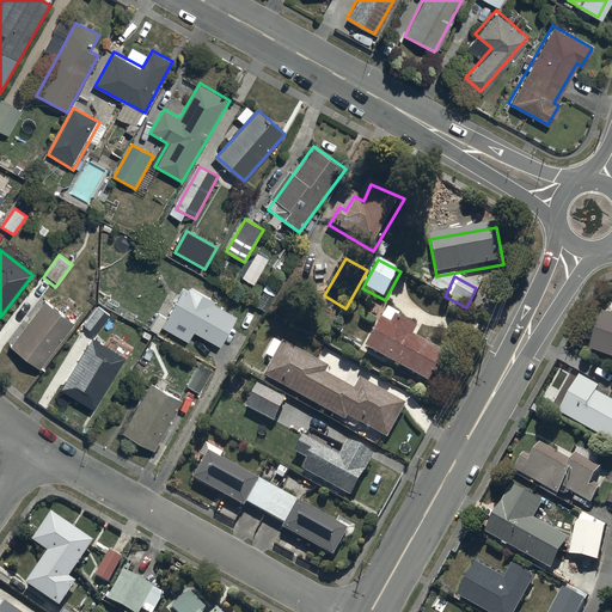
[(220,348),(239,317),(185,286),(161,326),(189,342),(195,332),(220,348)]
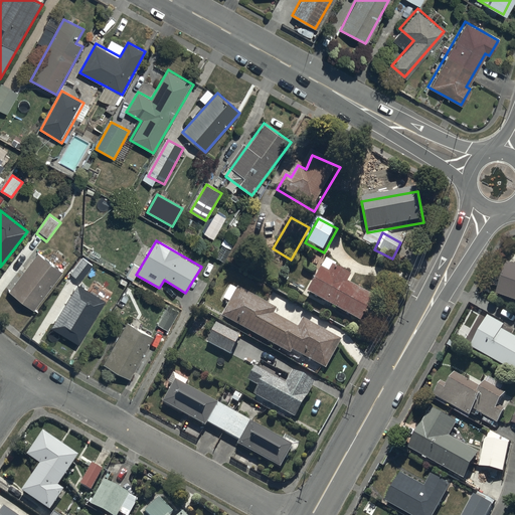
[(9,294),(34,311),(63,272),(39,253),(9,294)]
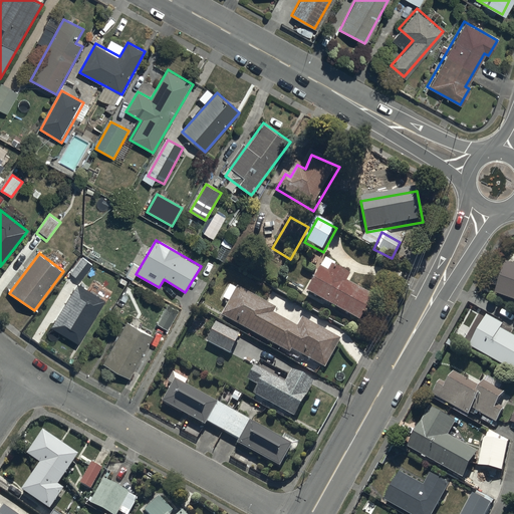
[(70,273),(79,280),(92,264),(84,257),(70,273)]
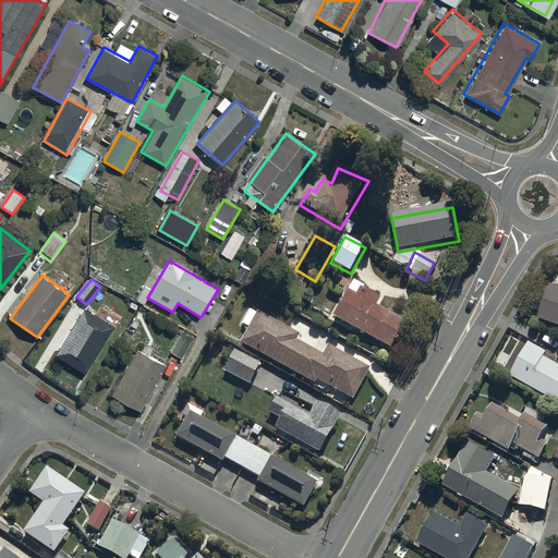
[(537,316),(557,323),(557,283),(549,281),(537,316)]
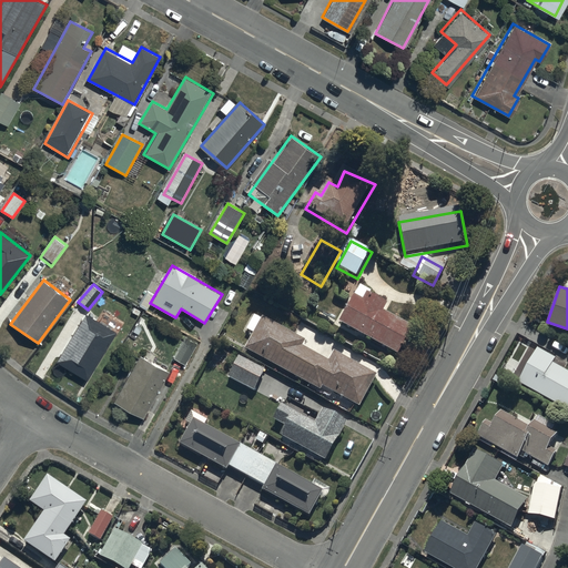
[(341,325),(401,359),(415,332),(385,315),(389,308),(359,292),(341,325)]
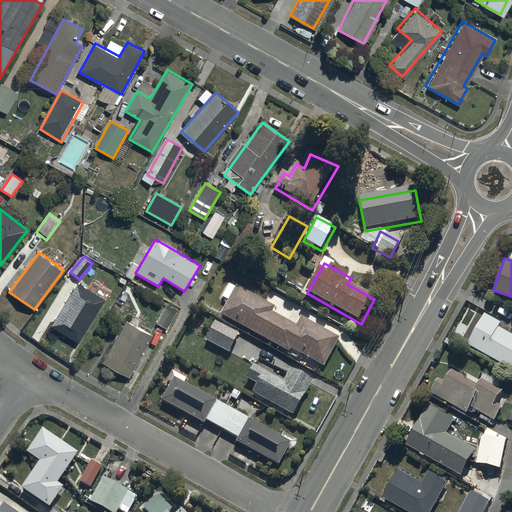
[(51,327),(79,344),(105,299),(78,283),(51,327)]
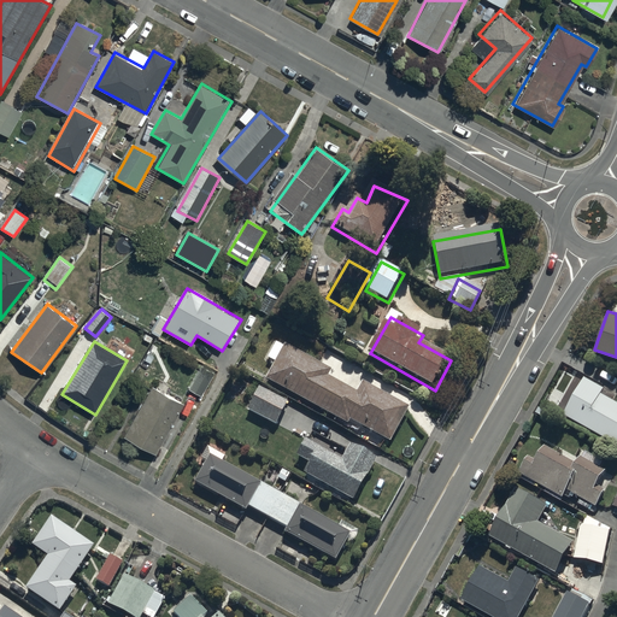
[(266,382),(391,447),(409,412),(286,347),(266,382)]
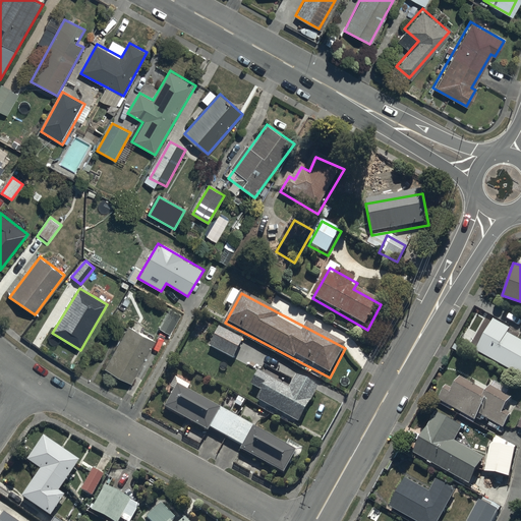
[(159,330),(170,336),(182,313),(171,307),(159,330)]
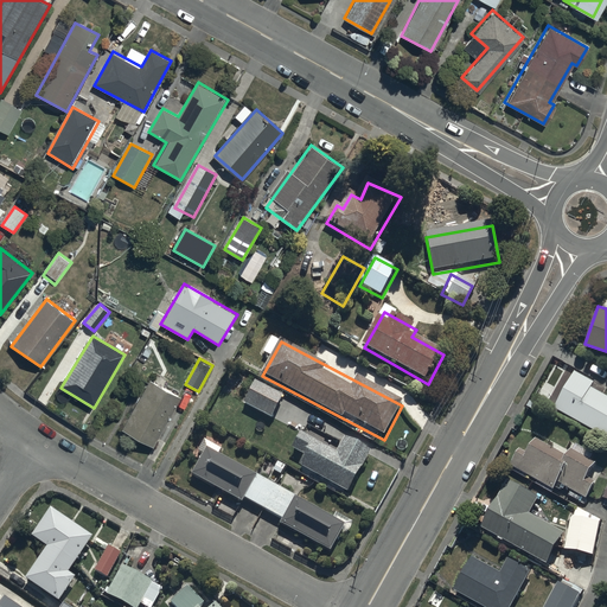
[(555,406),(606,434),(606,395),(590,387),(593,382),(574,371),(555,406)]
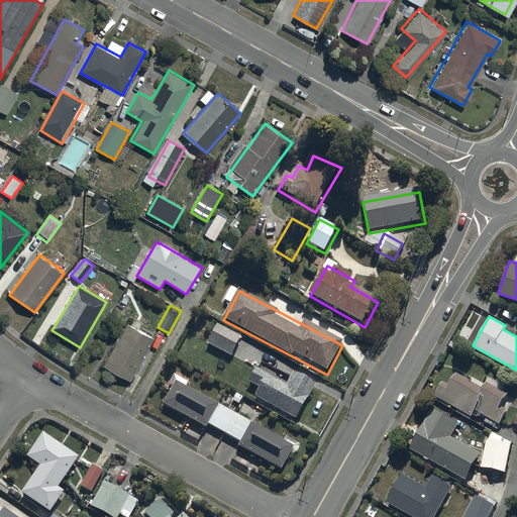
[(104,367),(131,381),(154,338),(128,323),(104,367)]
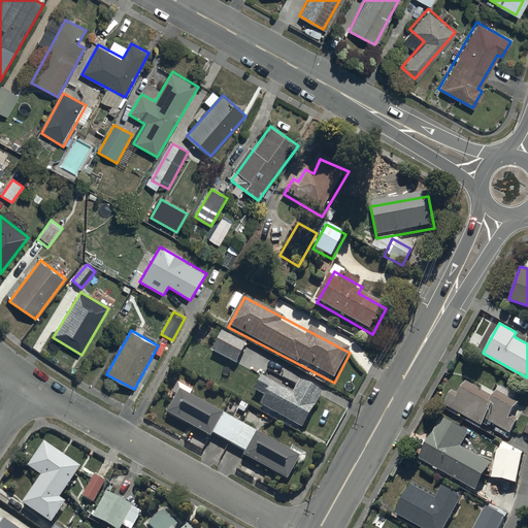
[(212,353),(238,366),(248,349),(222,335),(212,353)]
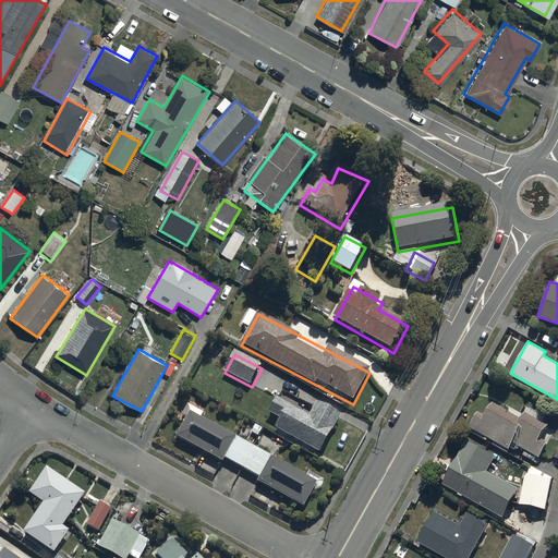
[(318,404),(311,419),(277,400),(268,415),(281,423),(277,432),(322,456),(342,417),(318,404)]
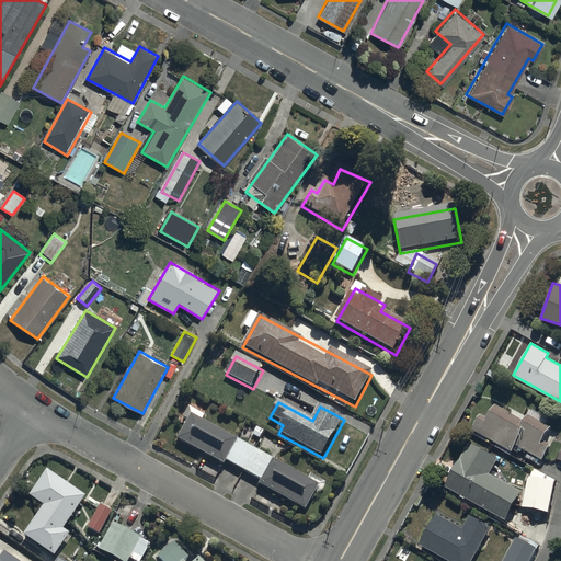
[(481,414),(473,426),(513,449),(516,444),(542,459),(552,443),(545,438),(552,426),(528,412),(524,419),(496,402),(488,416),(481,414)]
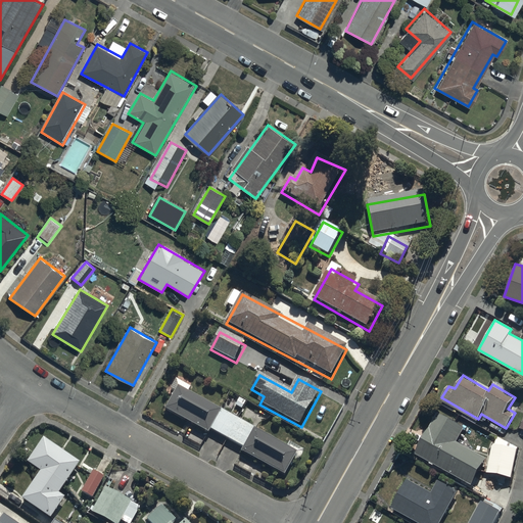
[(286,480),(299,455),(180,389),(167,413),(210,437),(212,433),(244,452),(242,456),(286,480)]
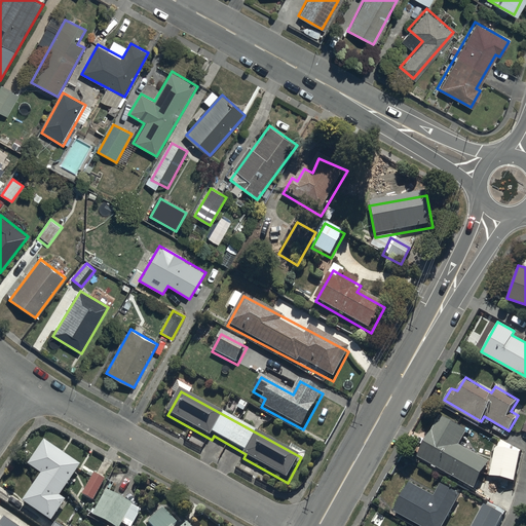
[(417,454),(476,487),(490,461),(460,444),(468,429),(441,413),(417,454)]
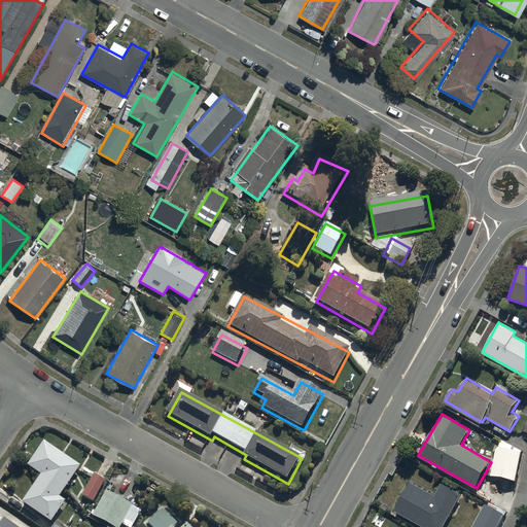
[(41,472),(22,501),(50,521),(65,499),(60,496),(80,464),(43,440),(27,463),(41,472)]
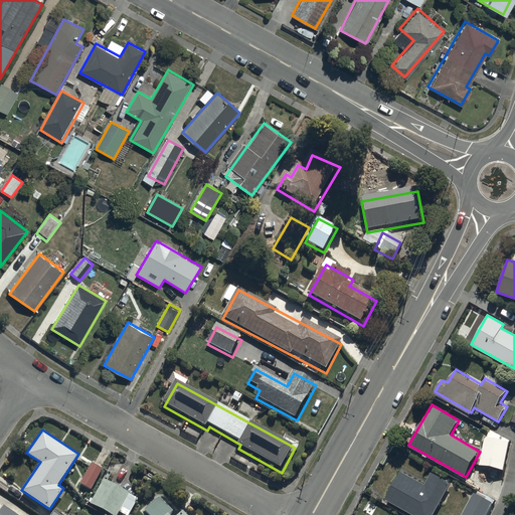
[(486,436),(480,465),(505,470),(511,440),(486,436)]
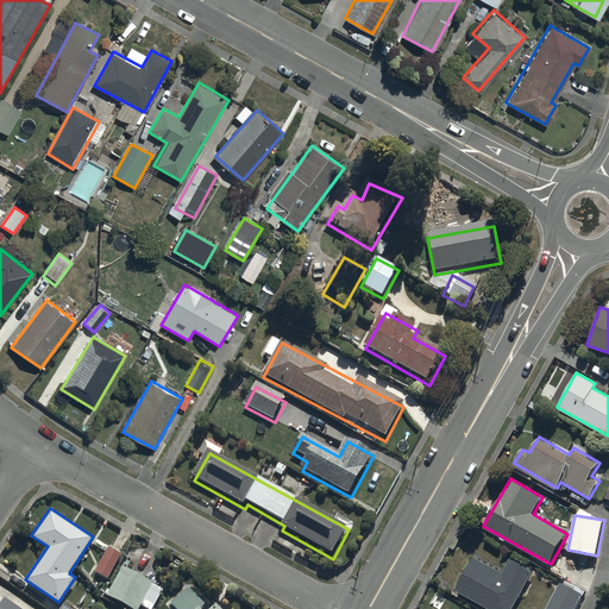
[(121,554),(107,547),(94,571),(108,578),(121,554)]
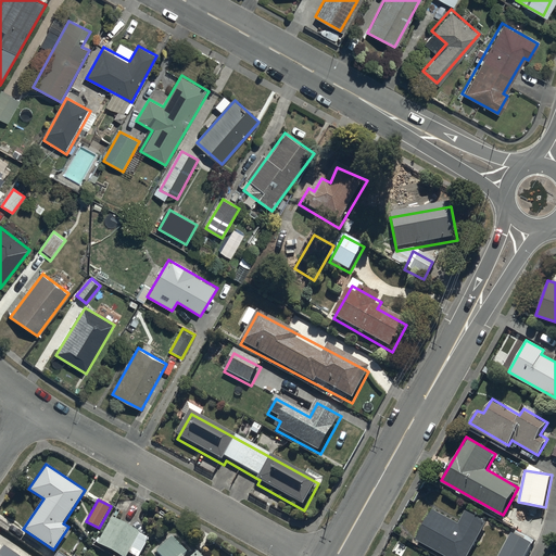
[(416,538),(447,555),(468,555),(489,521),(467,509),(460,521),(433,506),(416,538)]
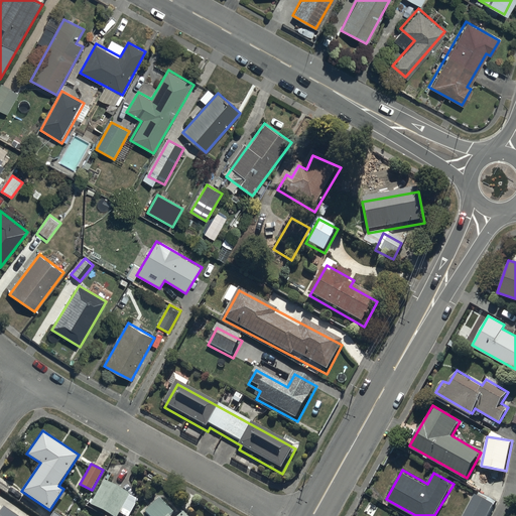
[(91,503),(114,515),(127,515),(138,499),(104,479),(91,503)]
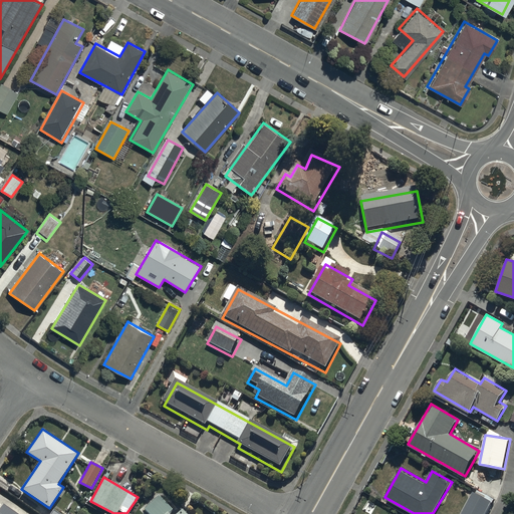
[(461,513),(486,513),(493,501),(473,491),(461,513)]
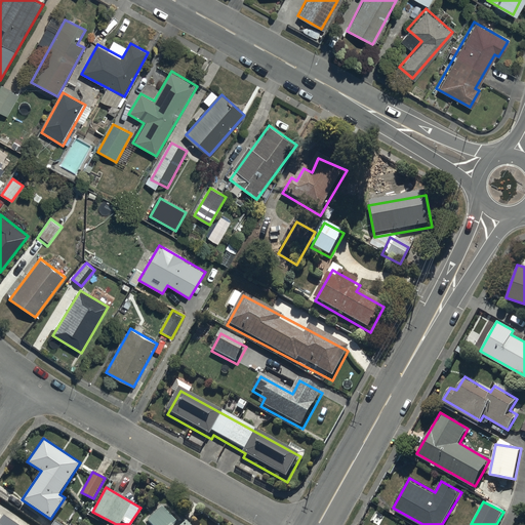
[(175,524),(160,509),(146,521),(150,524),(190,524),(186,520),(177,524),(175,524)]
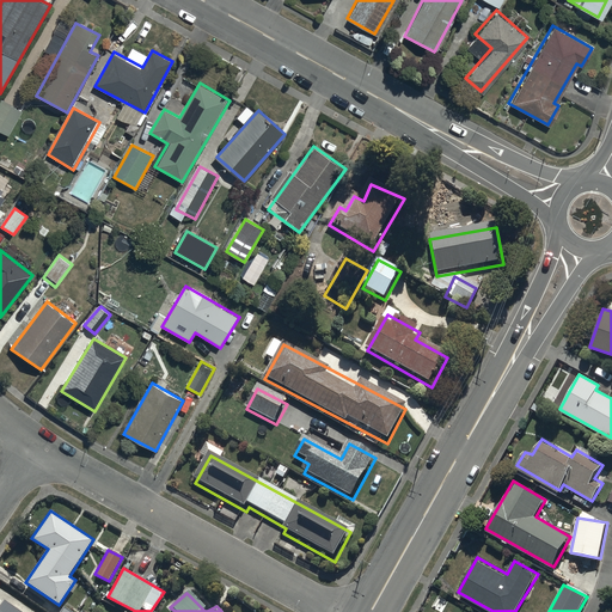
[(0,611),(19,611),(2,600),(0,604),(0,611)]
